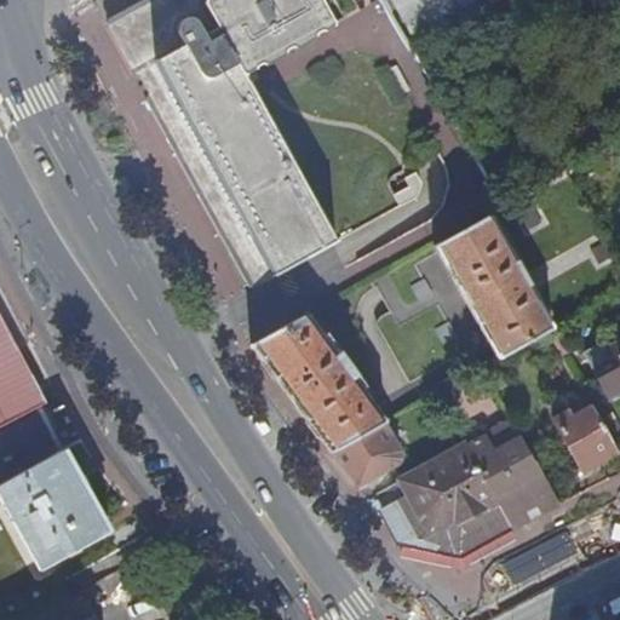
[(320,0),(151,0),(108,24),(155,109),(253,290),(337,244),(293,165),(245,78),(334,29),(320,0)]
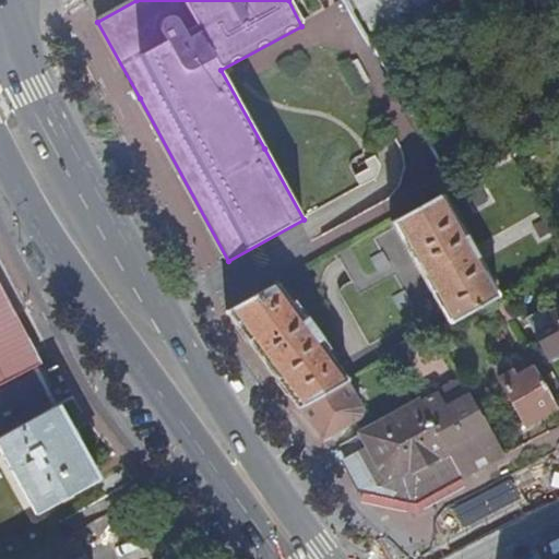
[(409,0),(420,18),(442,6),(438,0),(409,0)]
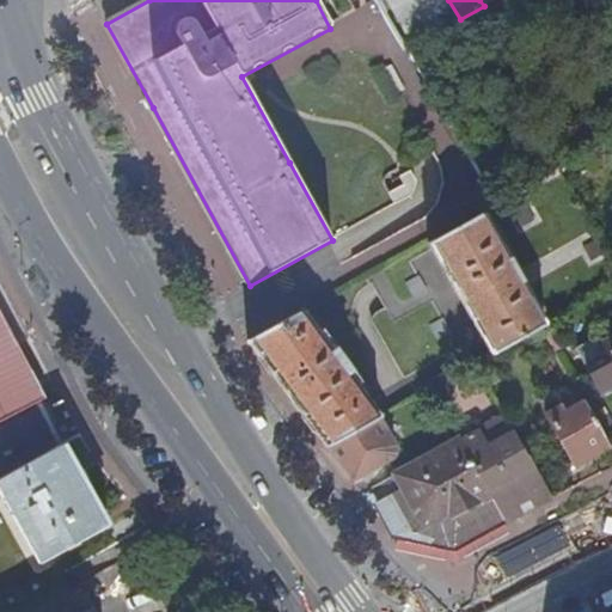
[(429,242),(429,244),(467,311),(472,307),(496,349),(496,350),(538,328),(478,216),(477,216),(429,242)]
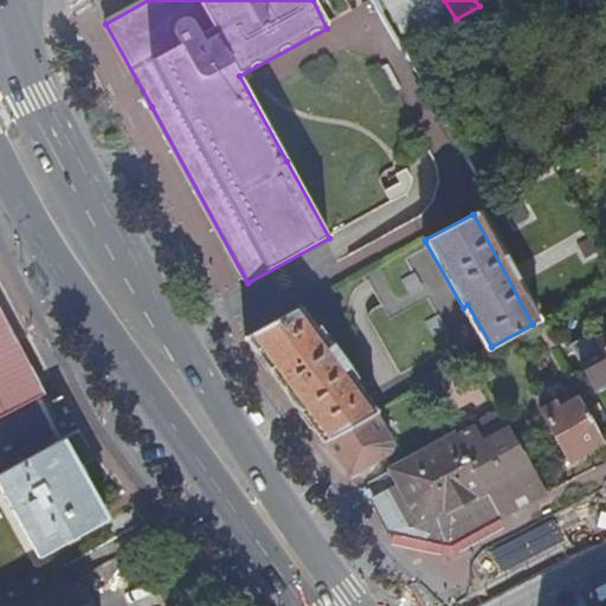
[(380,305),(366,313),(398,373),(470,336),(423,246),(366,277),(380,305)]
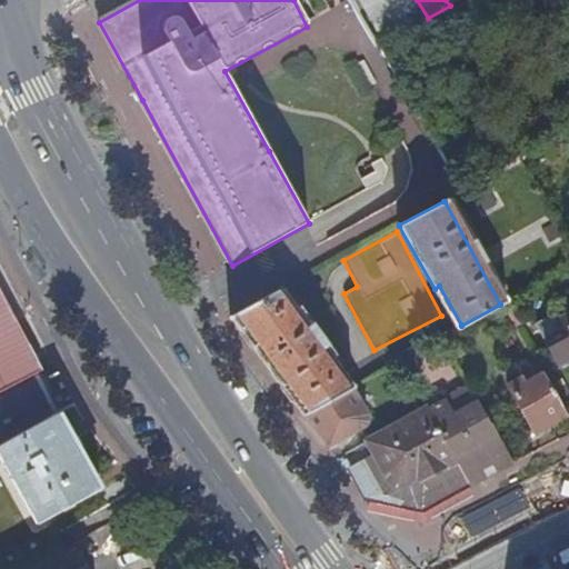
[(435,289),(456,328),(461,325),(439,286),(435,289)]
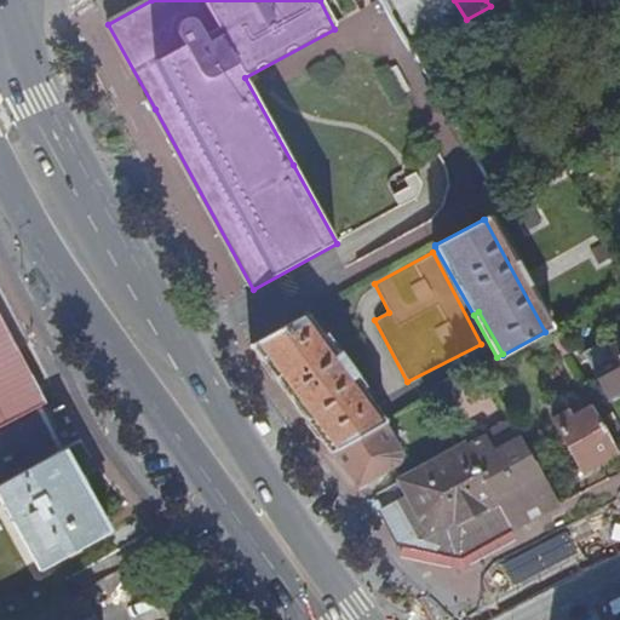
[(257,344),(256,342),(251,344),(303,414),(331,452),(384,422),(383,420),(359,388),(362,386),(326,337),(323,338),(309,316),(308,315),(257,344)]
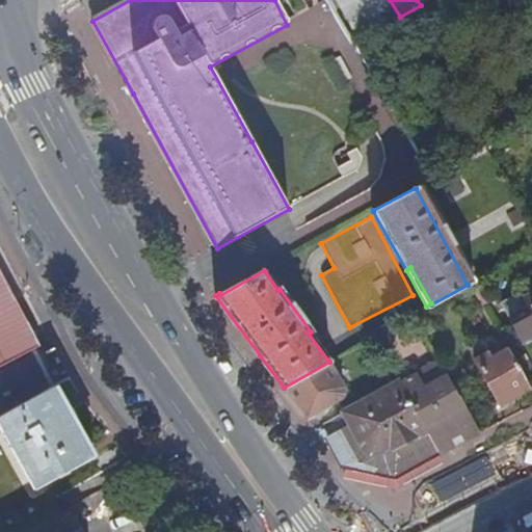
[(0,362),(30,345),(34,352),(40,349),(0,272),(0,362)]
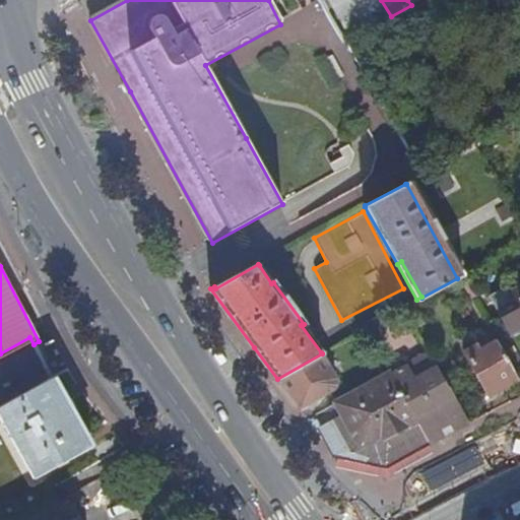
[(509,335),(519,329),(519,284),(511,290),(516,301),(496,312),(509,335)]
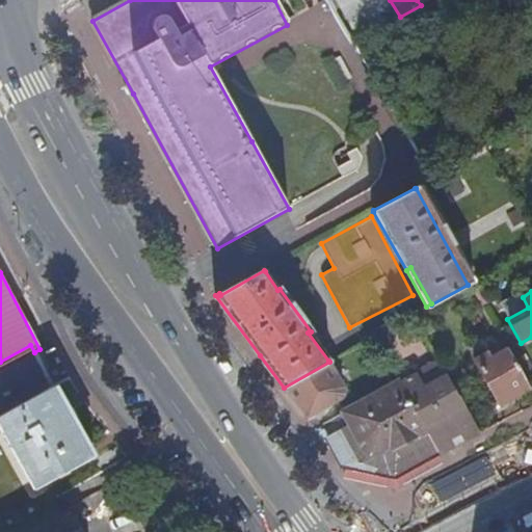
[(503,309),(507,319),(528,308),(523,297),(503,309)]
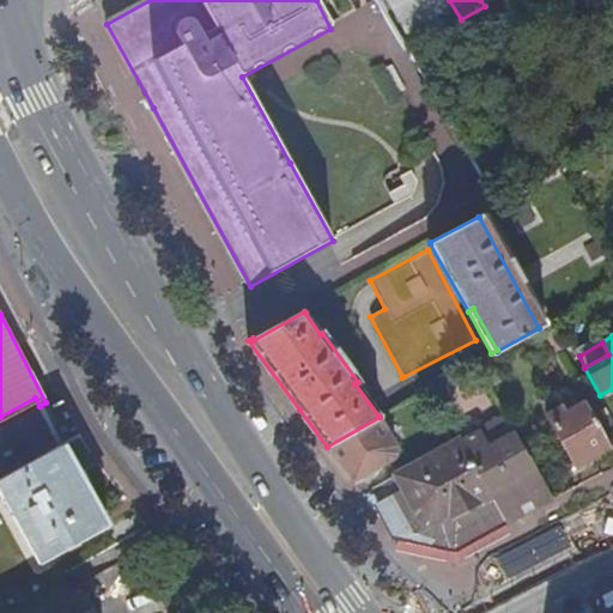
[(0,480),(61,447),(40,406),(35,398),(0,417),(0,480)]
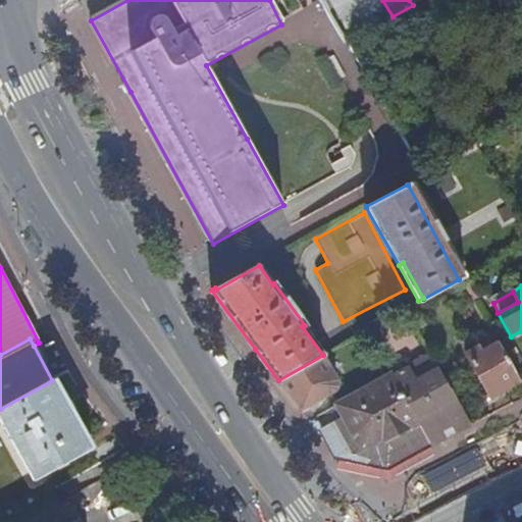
[(490,397),(519,380),(497,342),(482,350),(479,345),(466,353),(490,397)]
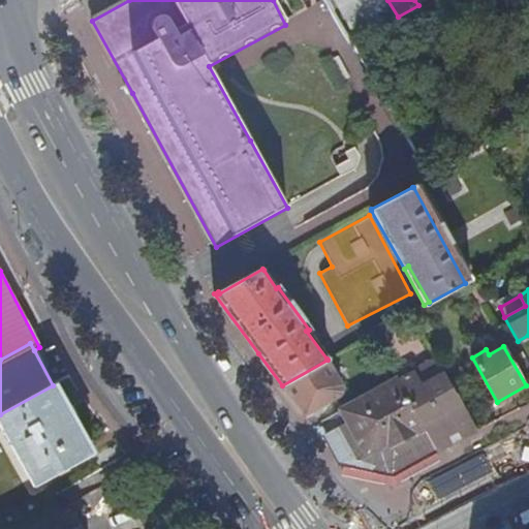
[(421,384),(443,372),(435,358),(412,370),(421,384)]
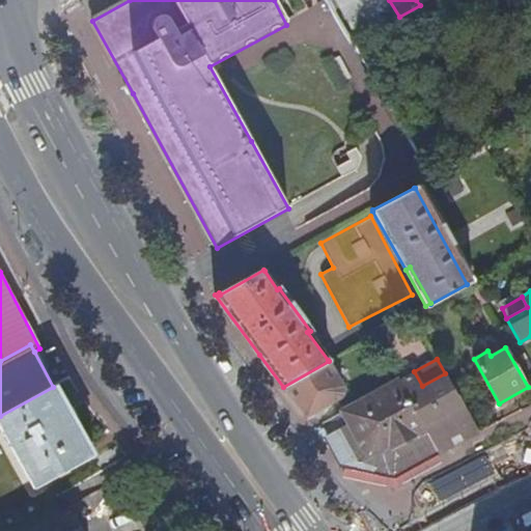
[(329,361),(283,387),(306,415),(340,396),(341,394),(343,390),(342,387),(337,376),(329,361)]
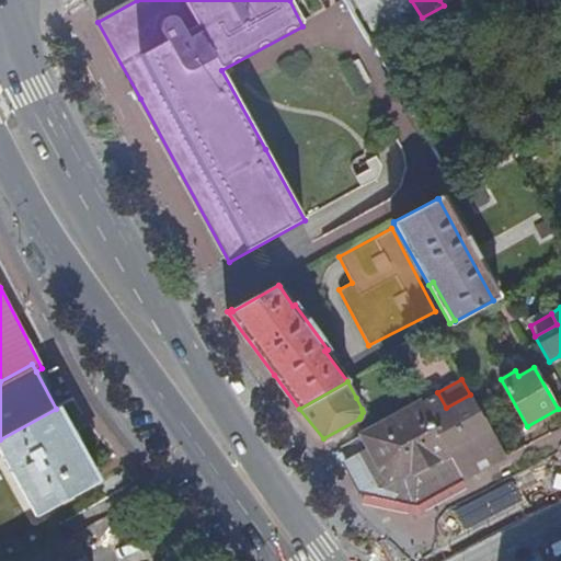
[(422,401),(465,479),(504,458),(470,395),(446,408),(437,392),(422,401)]
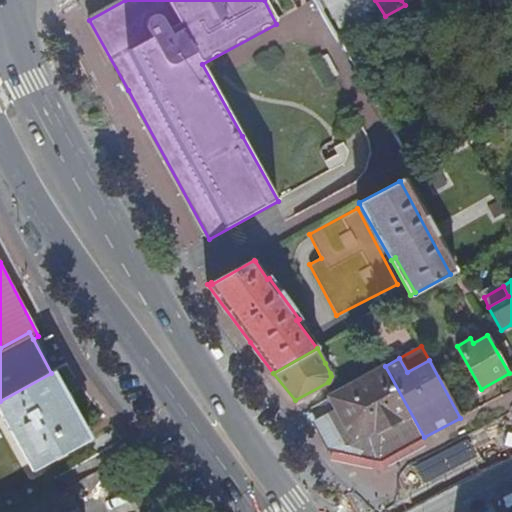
[(379,461),(424,437),(385,366),(332,395),(338,407),(322,416),(323,420),(317,423),(318,425),(317,426),(332,449),(341,452),(341,449),(345,448),(348,453),(356,455),(360,453),(362,451),(366,458),(379,461)]
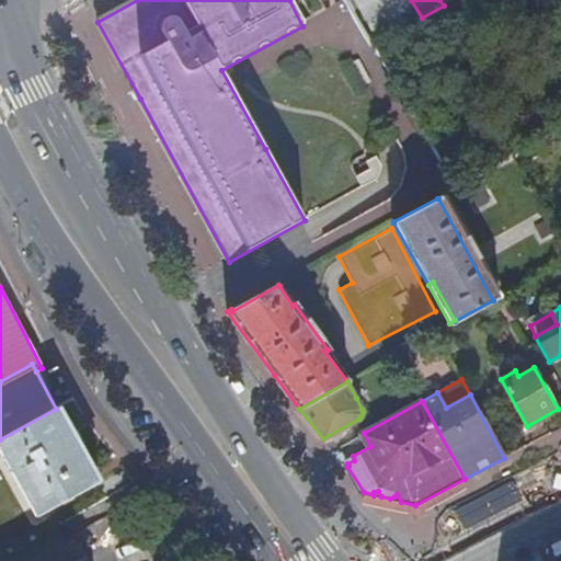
[(98,483),(56,409),(0,439),(0,447),(23,490),(38,517),(98,483)]
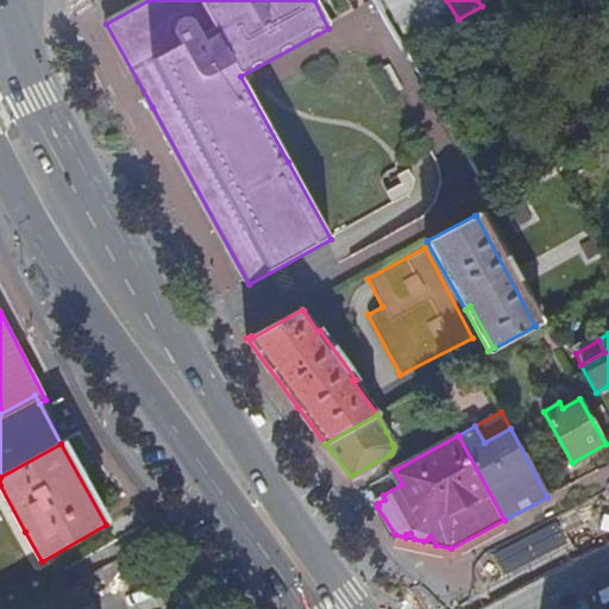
[(93,594),(85,578),(63,590),(73,608),(77,608),(96,598),(93,594)]
